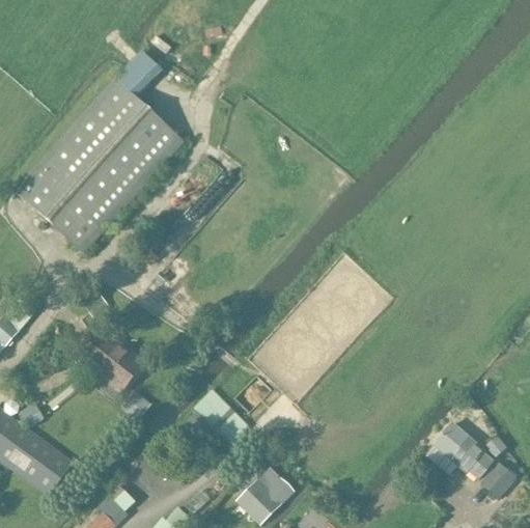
[(114,80),(15,191),(83,252),(183,141),(114,80)]
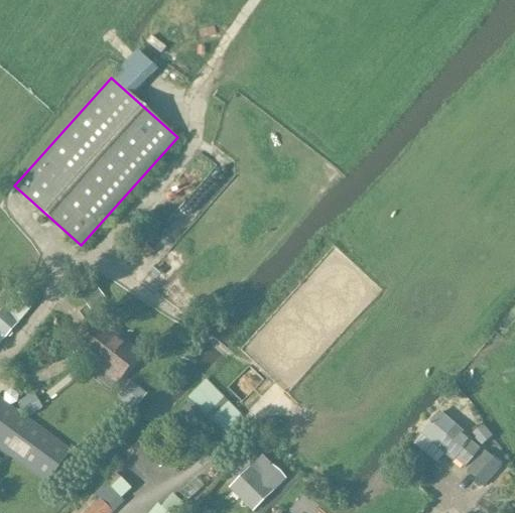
[(0,342),(33,303),(18,289),(0,309),(0,342)]
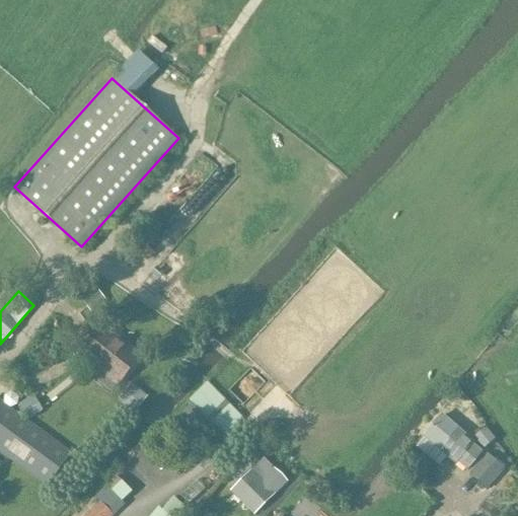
[(90,347),(101,356),(95,363),(118,381),(139,358),(129,349),(105,328),(90,347)]
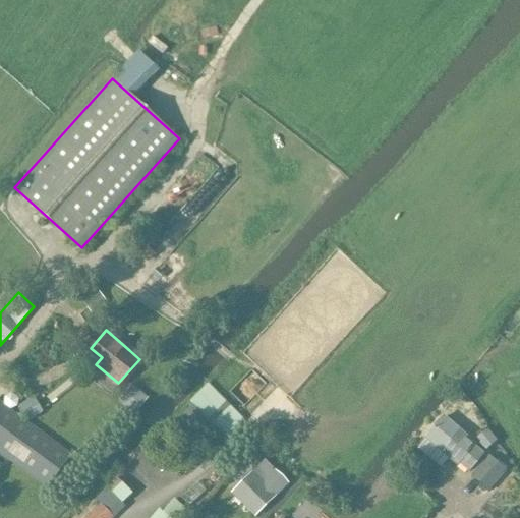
[(244,417),(209,382),(188,401),(191,404),(177,418),(211,451),(244,417)]
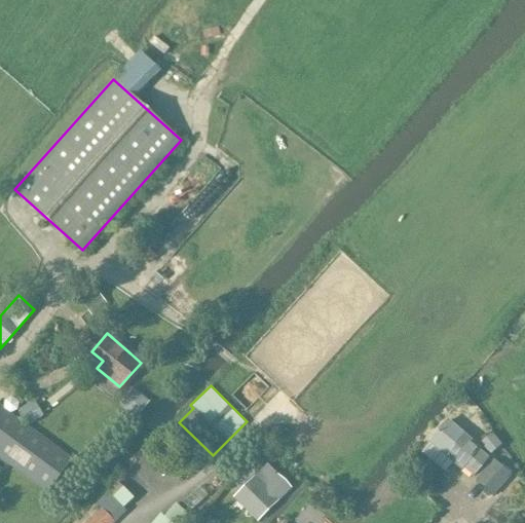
[(150,400),(135,386),(119,403),(136,416),(150,400)]
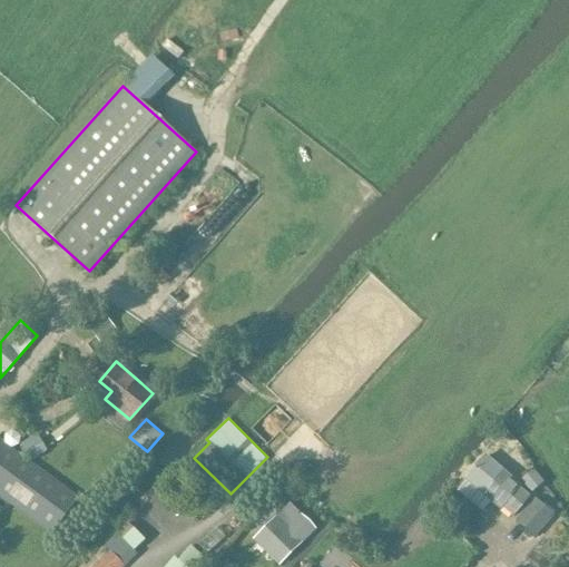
[(0,494),(51,531),(78,496),(0,438),(0,494)]
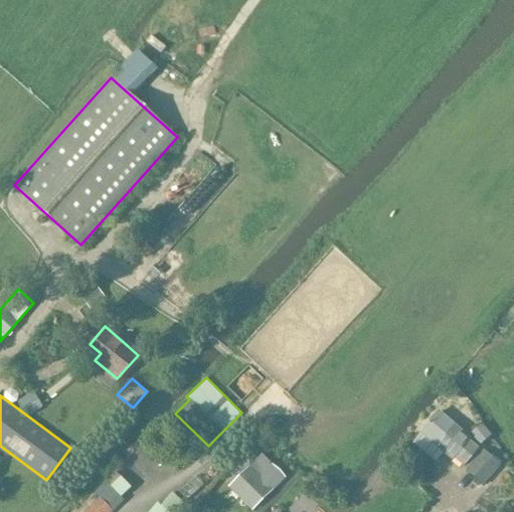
[(464,465),(478,447),(469,439),(470,437),(440,410),(421,433),(452,459),(454,456),(464,465)]
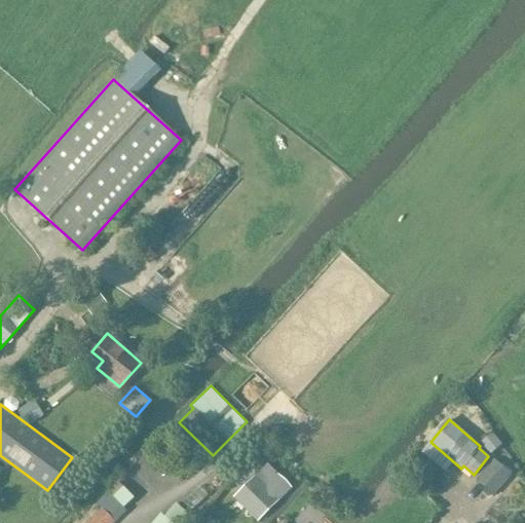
[(501,444),(493,435),(492,433),(490,434),(488,432),(481,437),(483,440),(481,441),(490,452),(501,444)]
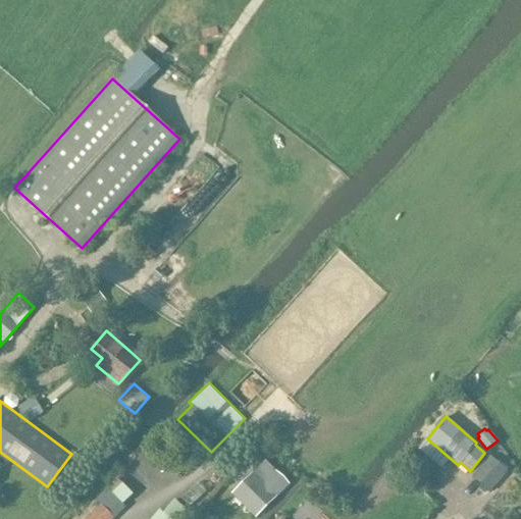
[(489,489),(507,470),(490,456),(472,475),(489,489)]
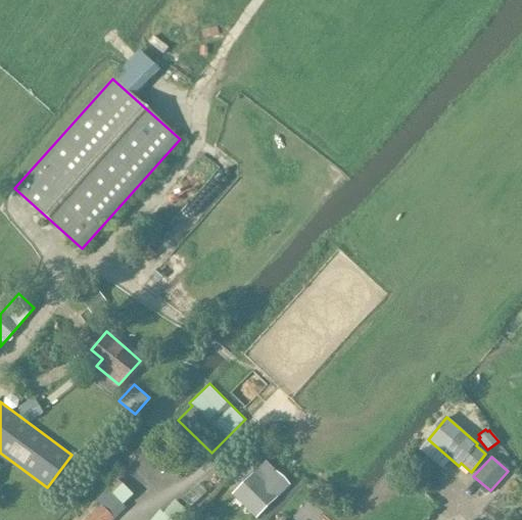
[(256,516),(289,483),(266,461),(233,492),(256,516)]
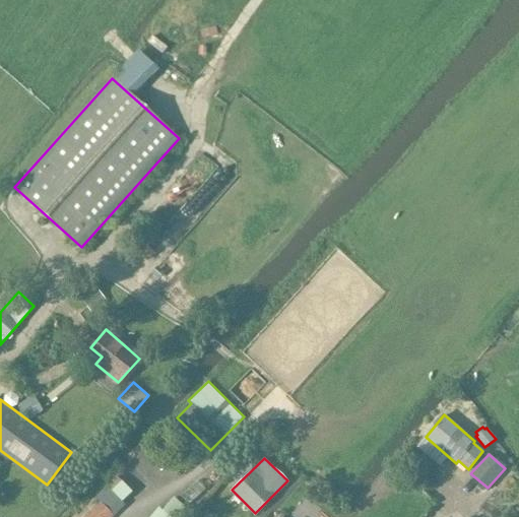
[(117,475),(108,485),(123,501),(132,492),(117,475)]
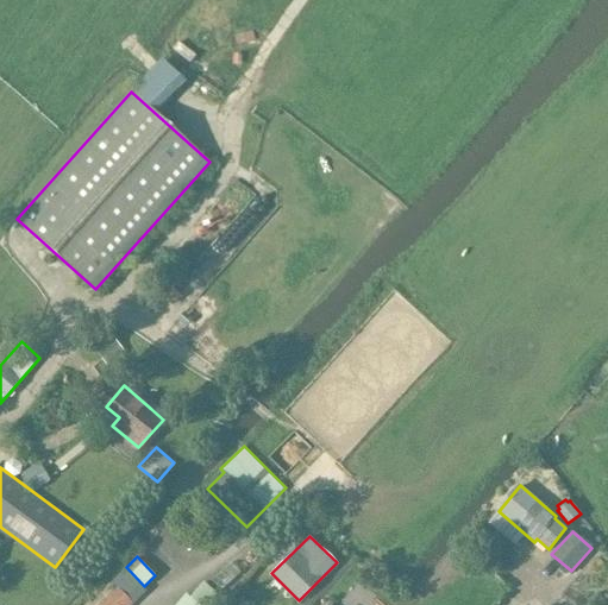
[(211,604),(220,594),(204,580),(190,596),(187,592),(175,604),(211,604)]
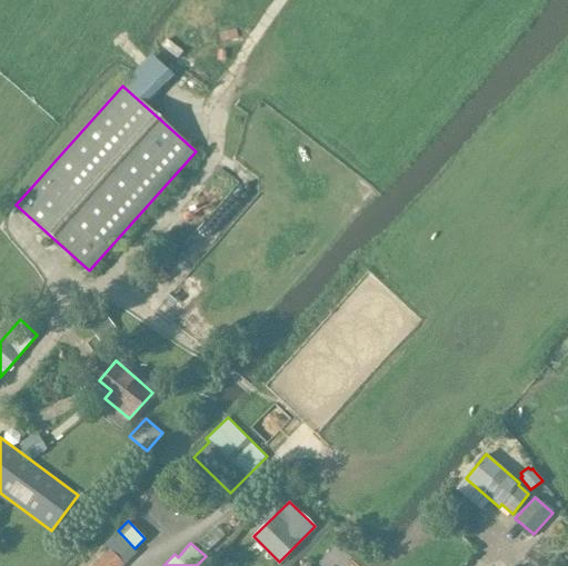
[(110,549),(92,565),(121,565),(123,564),(125,564),(110,549)]
